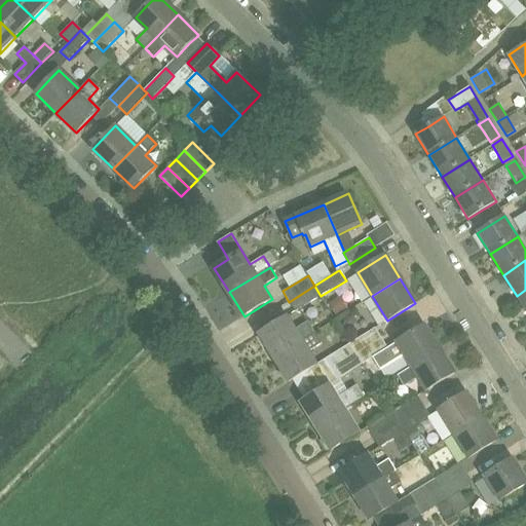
[(303,293),(289,302),(295,312),(321,296),(314,286),(303,293)]
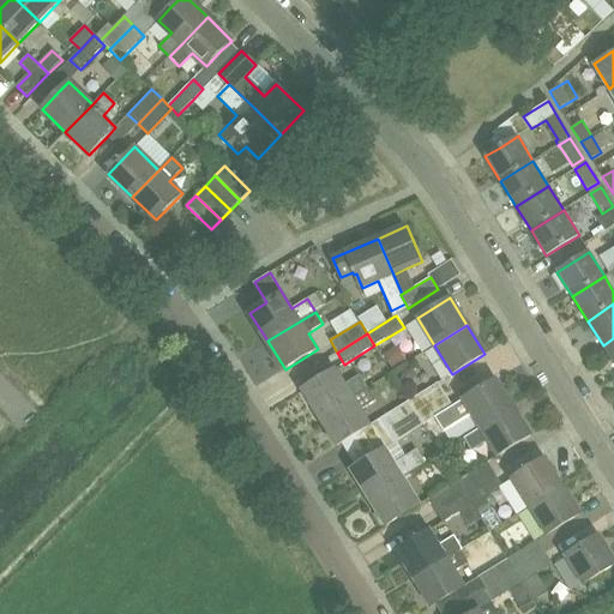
[(613,338),(603,345),(613,363),(613,338)]
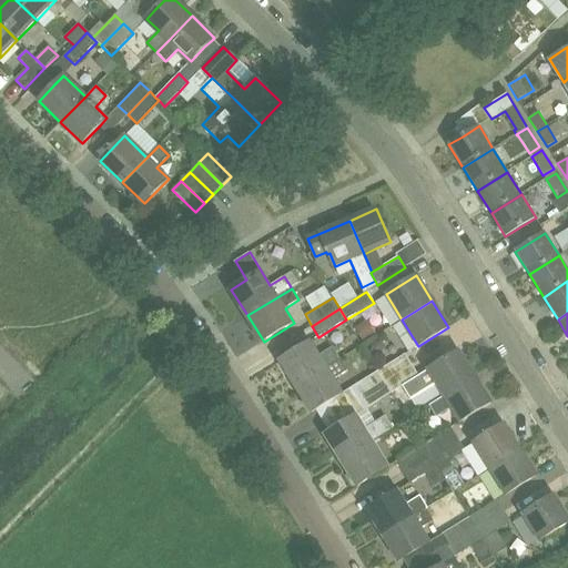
[(333,346),(320,355),(311,342),(280,361),(295,387),(341,358),(333,346)]
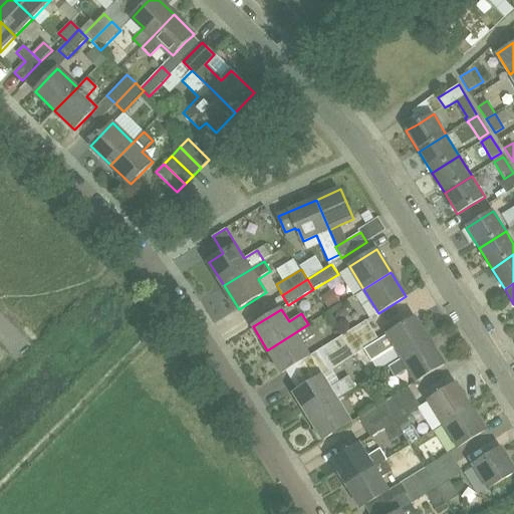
[(372,330),(348,345),(354,356),(366,348),(373,359),(395,346),(402,357),(430,339),(416,317),(378,340),(372,330)]
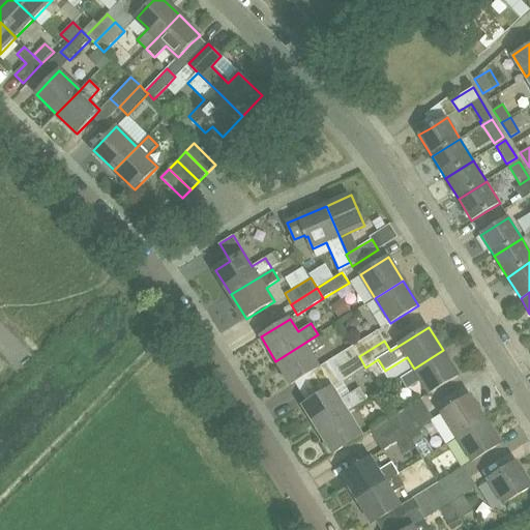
[(359,356),(384,341),(378,330),(352,346),(359,356)]
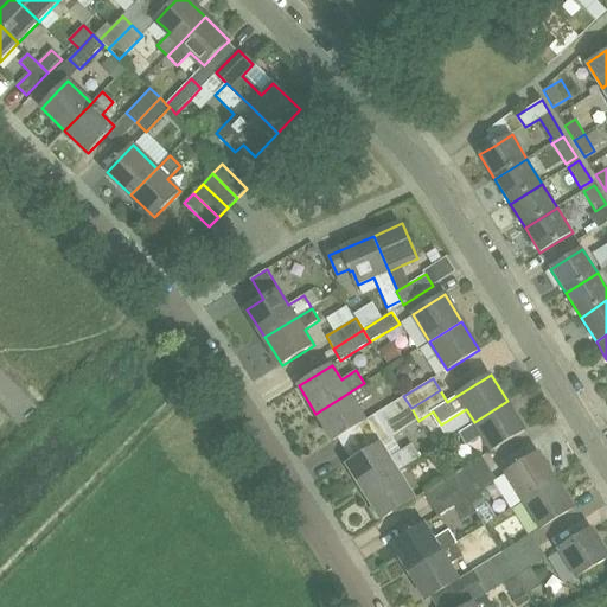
[(364,383),(315,414),(333,441),(366,420),(357,406),(372,395),(364,383)]
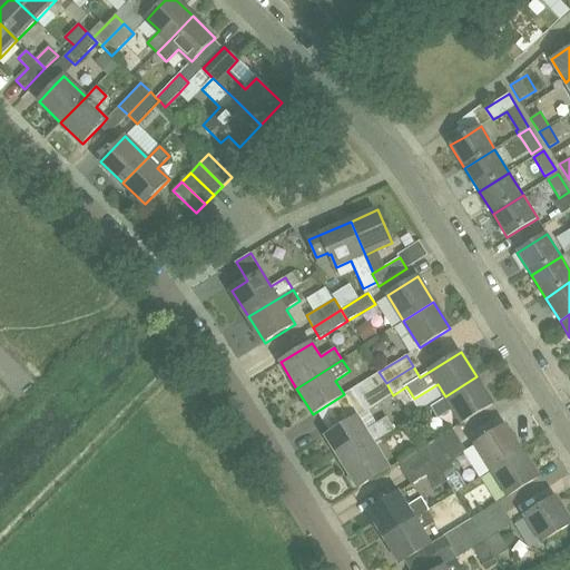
[(386,383),(379,372),(351,390),(357,401),(386,383)]
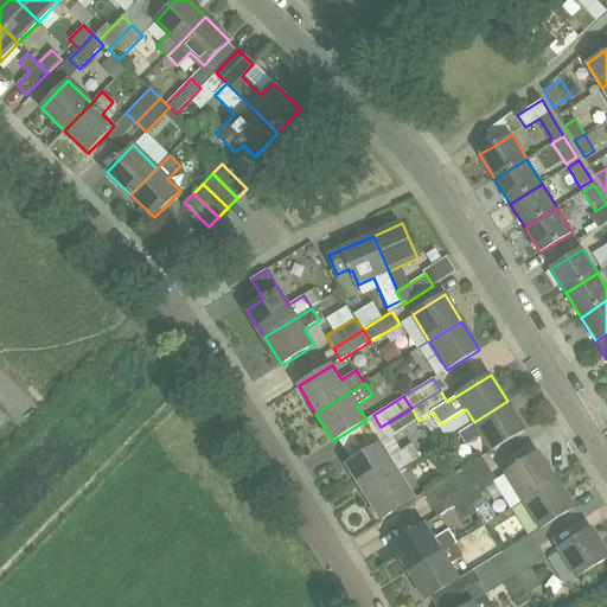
[(508,401),(474,422),(491,451),(525,429),(508,401)]
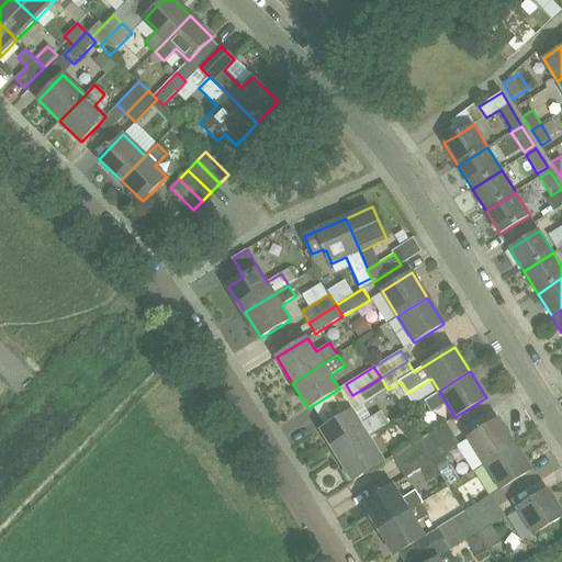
[(388,390),(381,378),(352,395),(360,406),(388,390)]
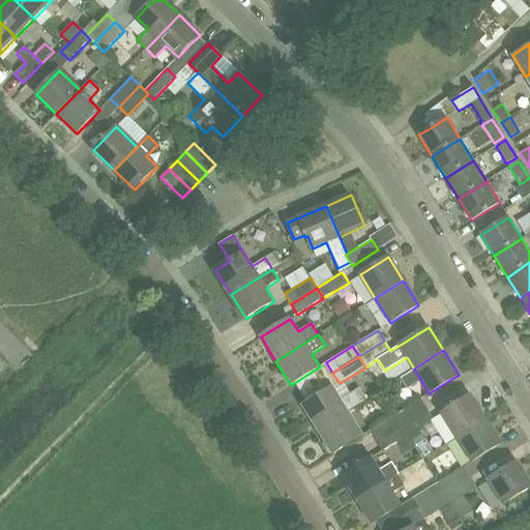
[(340,400),(332,387),(303,405),(319,430),(347,411),(367,399),(360,387),(340,400)]
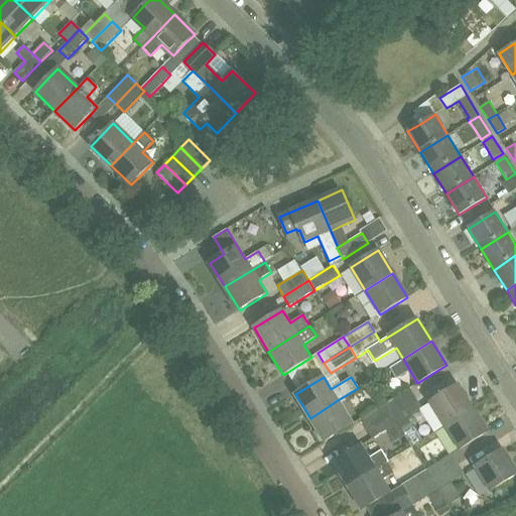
[(444,425),(474,408),(459,385),(430,403),(444,425)]
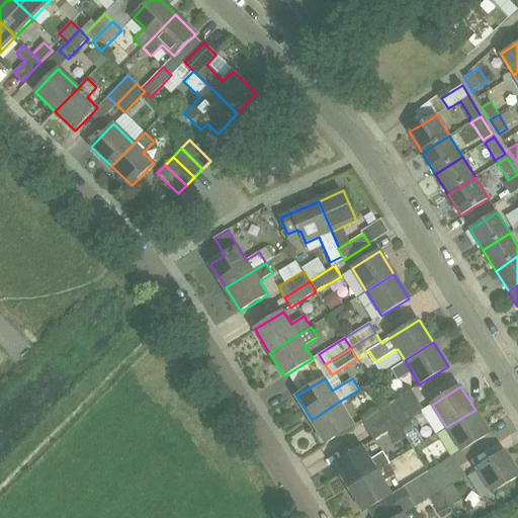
[(393,416),(417,400),(411,390),(386,405),(393,416)]
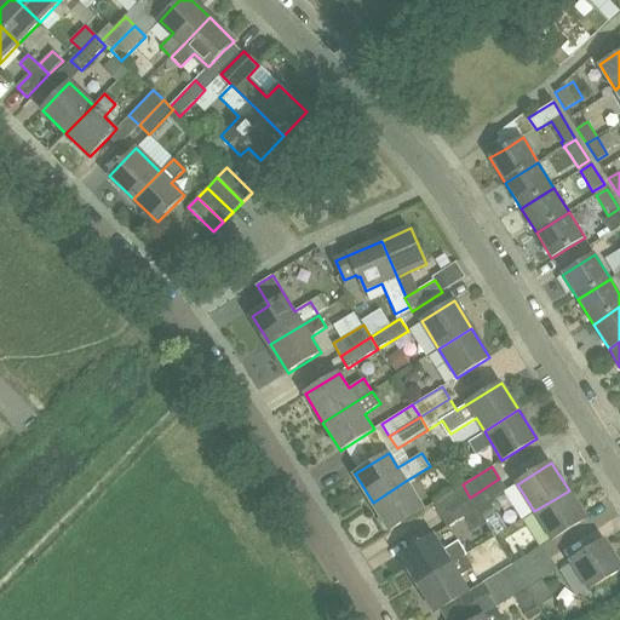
[(489,501),(506,491),(499,478),(470,498),(477,509),(484,521),(497,514),(489,501)]
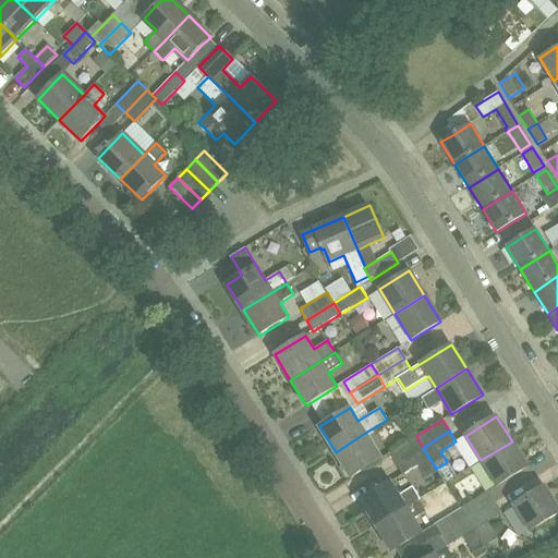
[(365,433),(336,452),(351,476),(381,458),(365,433)]
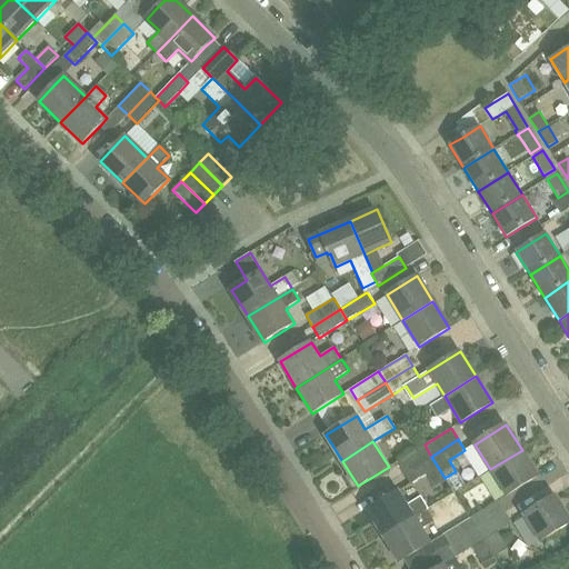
[(431,457),(425,445),(396,462),(403,473),(431,457)]
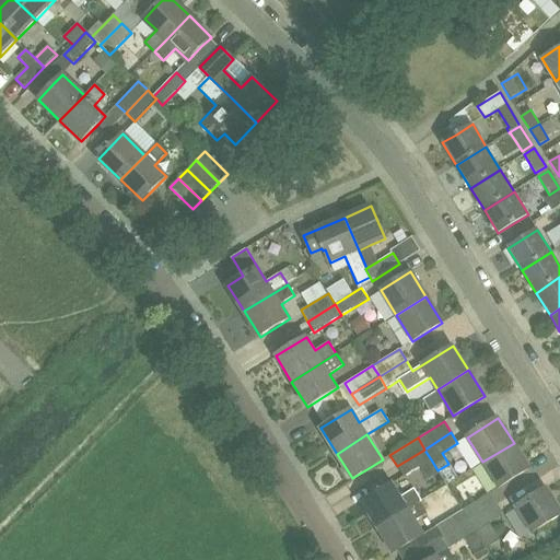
[(529,468),(514,443),(482,462),(499,488),(529,468)]
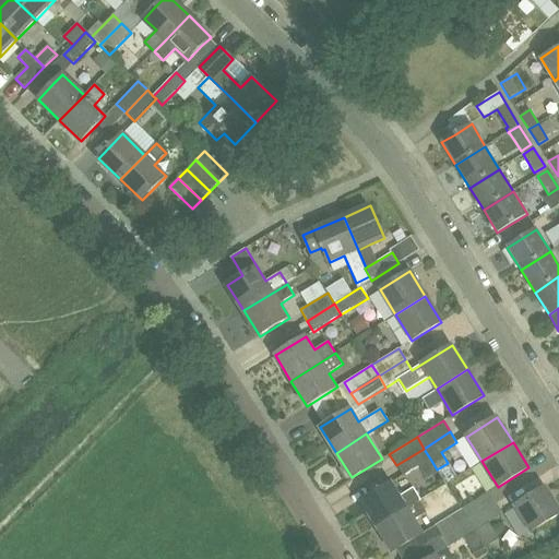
[(424,449),(396,465),(403,476),(418,466),(430,459),(424,449)]
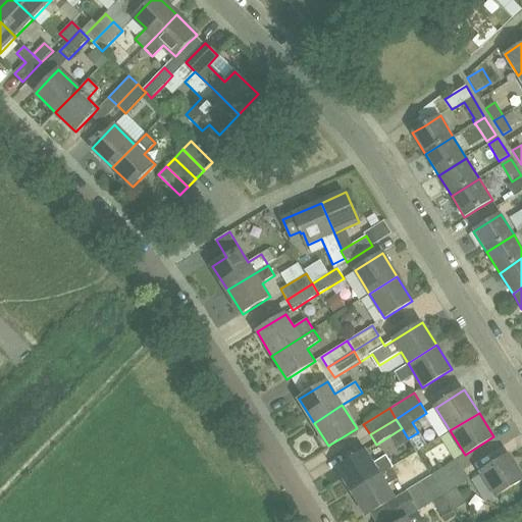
[(386,455),(373,463),(365,450),(337,467),(353,491),(392,467),(394,465),(386,455)]
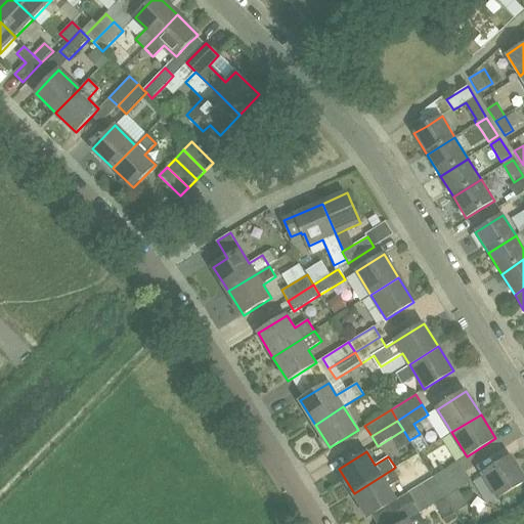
[(523,478),(510,456),(482,474),(497,498),(523,481),(523,478)]
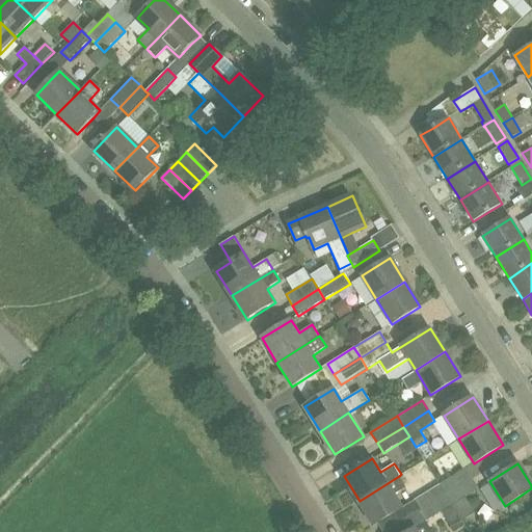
[(457,486),(471,478),(466,469),(440,484),(445,494),(457,486)]
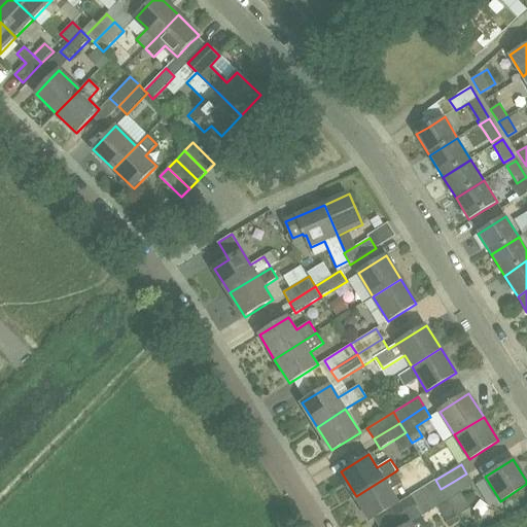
[(395,471),(356,496),(371,520),(398,502),(390,489),(397,485),(399,478),(395,471)]
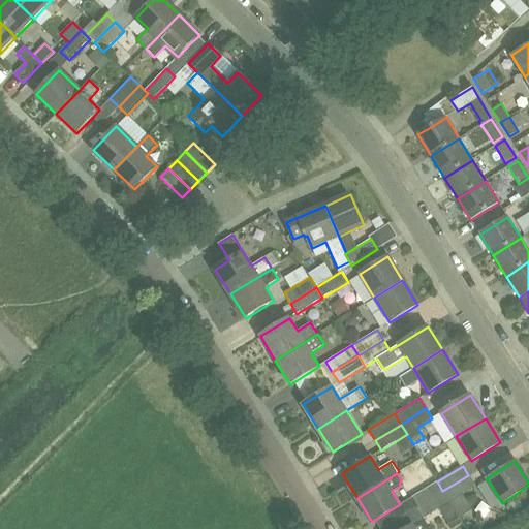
[(455,484),(442,491),(449,502),(475,487),(469,477),(468,475),(455,484)]
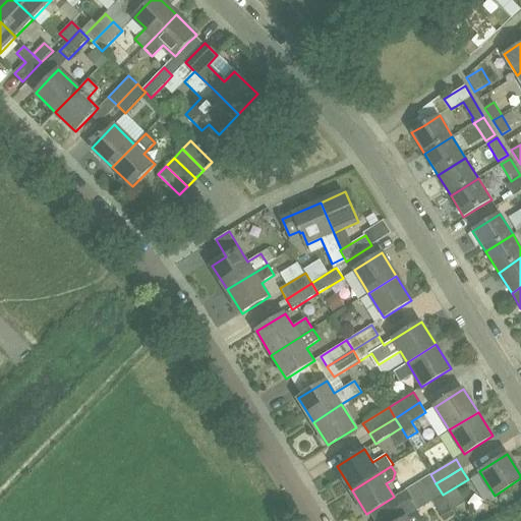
[(405,490),(410,500),(436,483),(430,474),(405,490)]
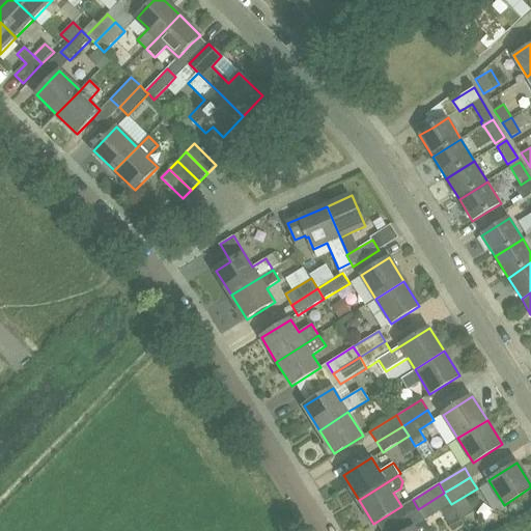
[(425,521),(441,511),(450,527),(462,521),(451,504),(444,493),(418,509),(425,521)]
